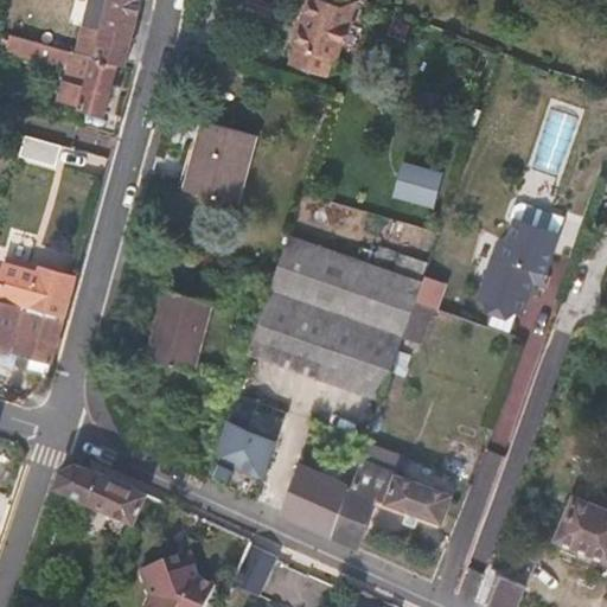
[(126,65),(141,0),(109,0),(103,29),(82,24),(75,52),(120,64),(126,65)]
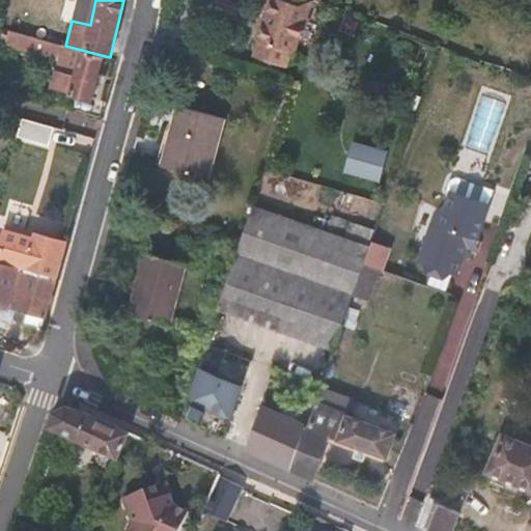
[(294,53),(311,0),(271,0),(257,39),(260,40),(255,54),(286,64),(290,52),(294,53)]
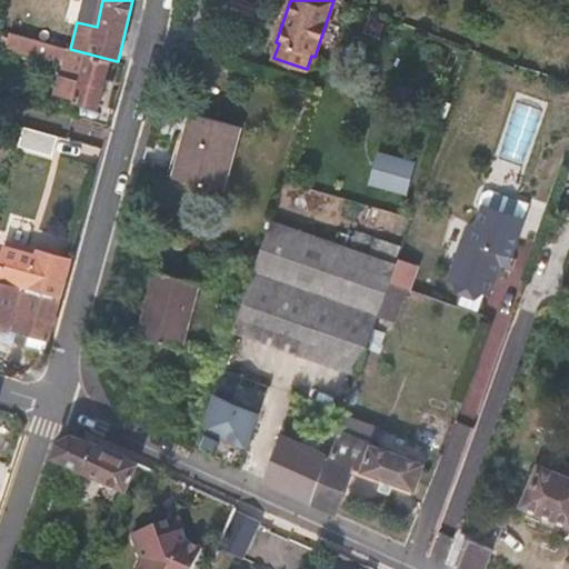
[(10,32),(9,37),(2,36),(0,43),(7,45),(6,50),(62,65),(53,95),(100,106),(107,83),(112,60),(70,49),(10,32)]
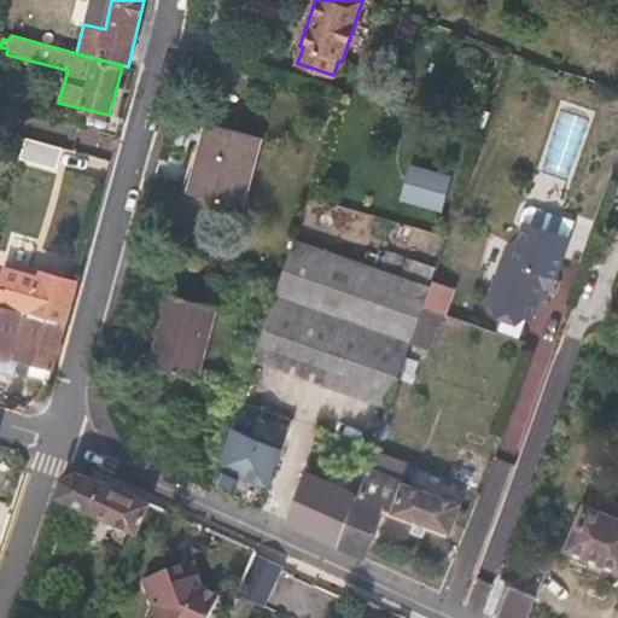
[(182,192),(194,196),(244,208),(262,138),(205,122),(200,141),(196,161),(191,159),(182,192)]
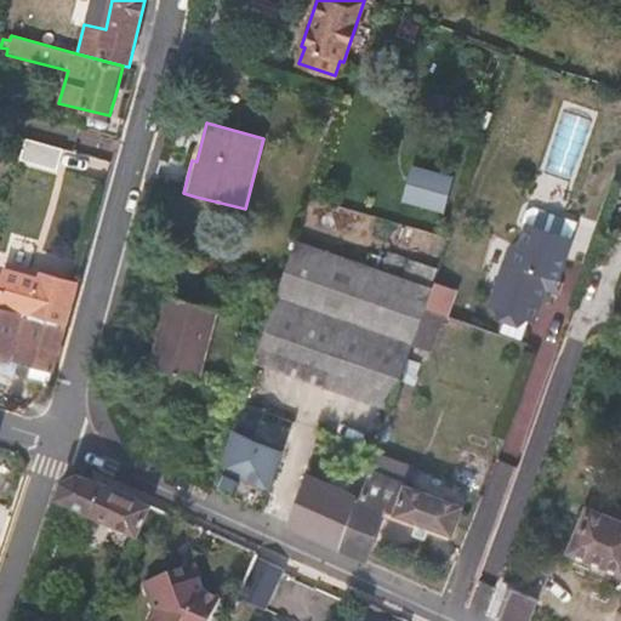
[(58,167),(62,152),(32,143),(27,159),(58,167)]
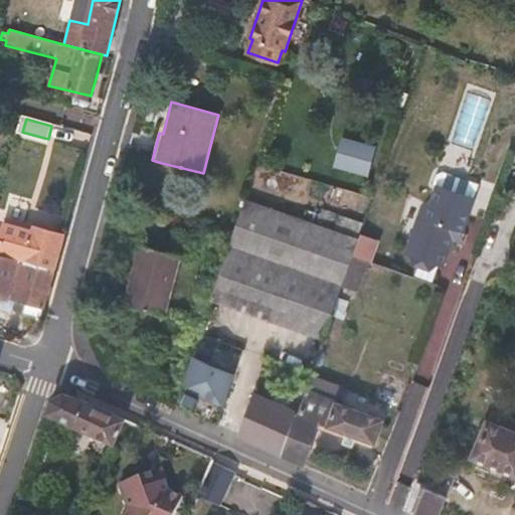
[(371,173),(378,147),(346,138),(339,164),(371,173)]
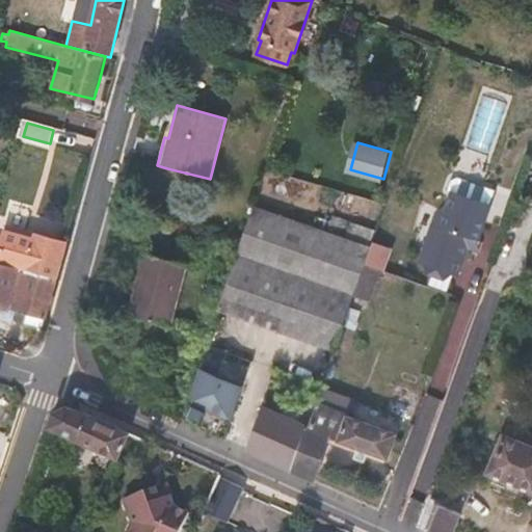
[(479,240),(490,205),(495,206),(500,189),(458,176),(453,192),(451,191),(445,212),(433,222),(420,262),(439,269),(458,275),(469,249),(473,238),(479,240)]
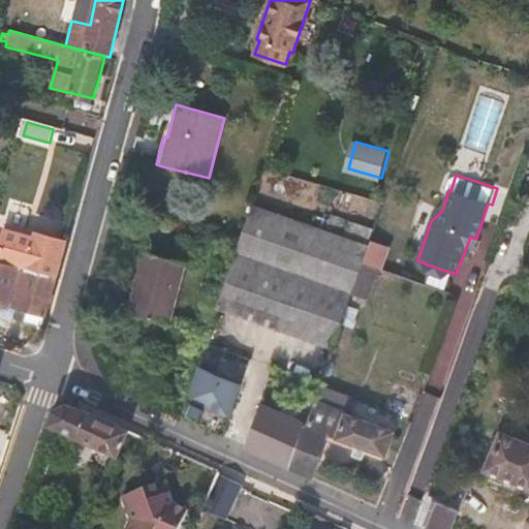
[(364,262),(369,248),(251,207),(242,239),(219,306),(277,327),(334,346),(352,294),(364,262)]
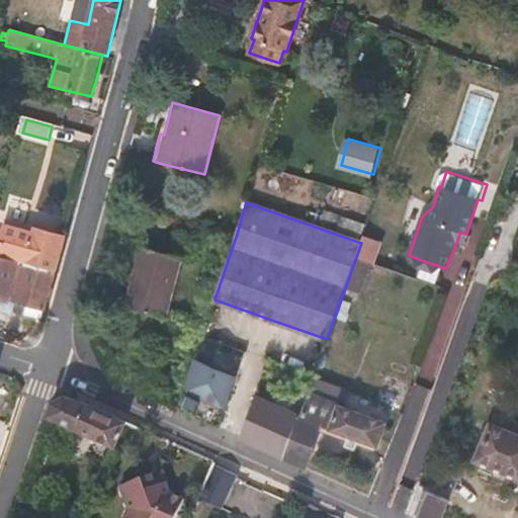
[(4,220),(3,225),(0,236),(0,256),(55,270),(65,234),(50,230),(33,226),(33,228),(4,220)]
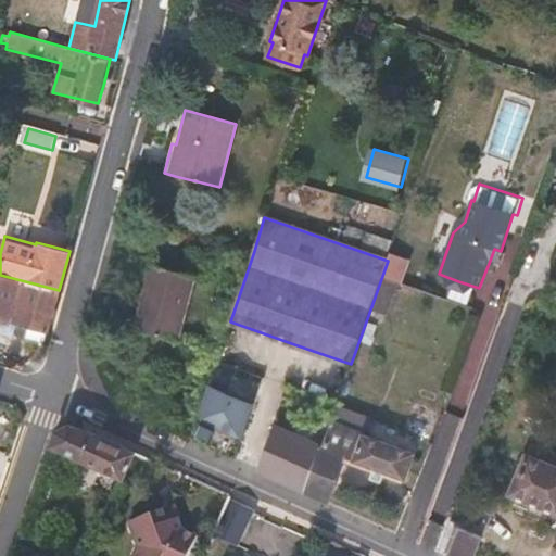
[(504,265),(500,252),(494,249),(490,261),(504,265)]
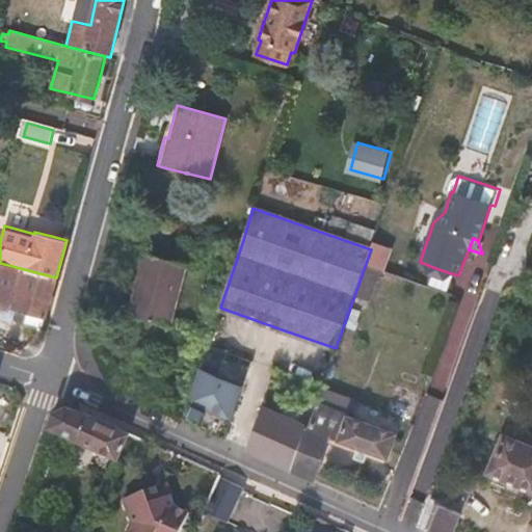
[(140,271),(135,290),(129,315),(171,327),(188,264),(145,253),(140,271)]
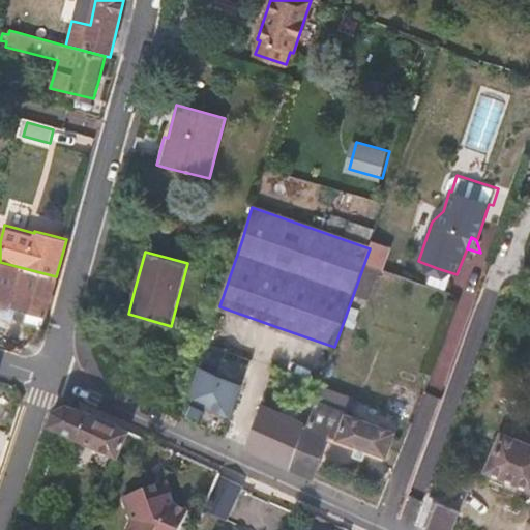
[(52,294),(56,276),(0,262),(0,305),(10,308),(11,307),(13,308),(13,310),(13,312),(15,316),(16,319),(18,321),(20,322),(23,323),(25,324),(41,329),(45,318),(47,312),(52,294)]
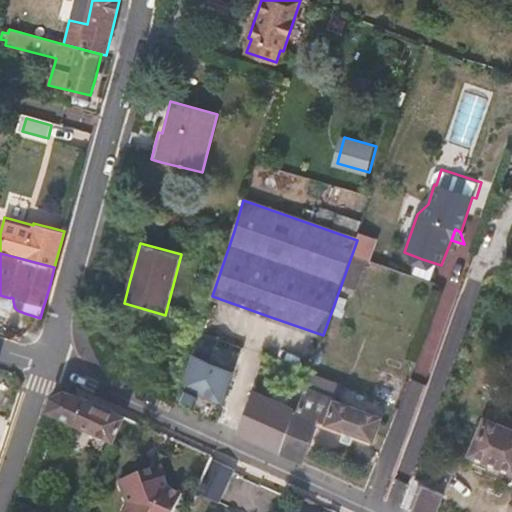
[(357,291),(368,260),(352,254),(341,285),(357,291)]
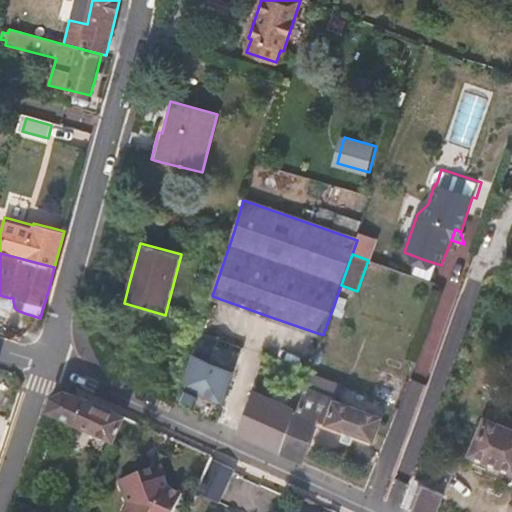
[(433,282),(436,271),(418,265),(414,276),(433,282)]
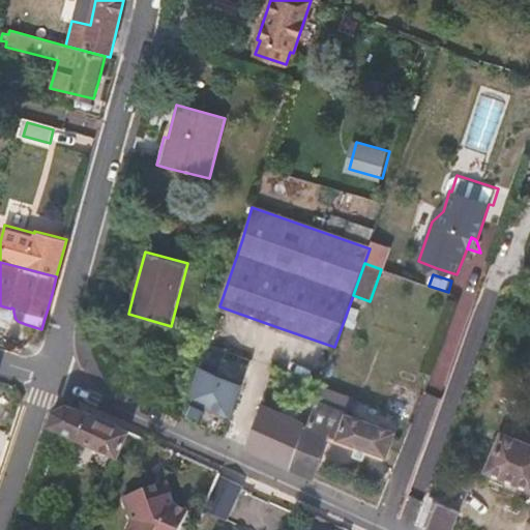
[(225,438),(245,379),(202,360),(184,414),(182,419),(225,438)]
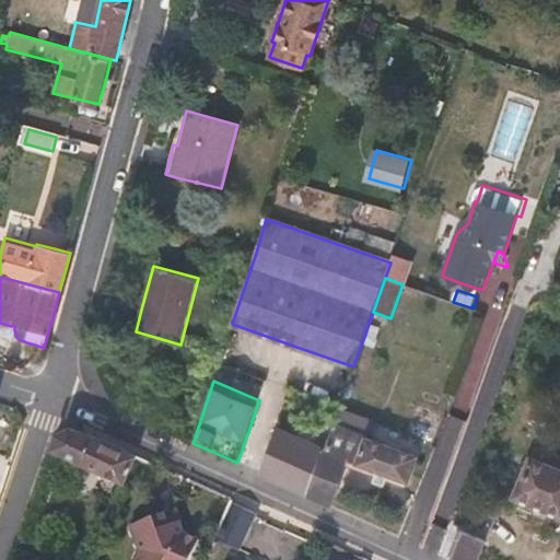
[(325,447),(338,409),(327,405),(322,420),(319,432),(316,444),(298,436),(279,429),(261,475),(307,496),(324,451),(325,447)]
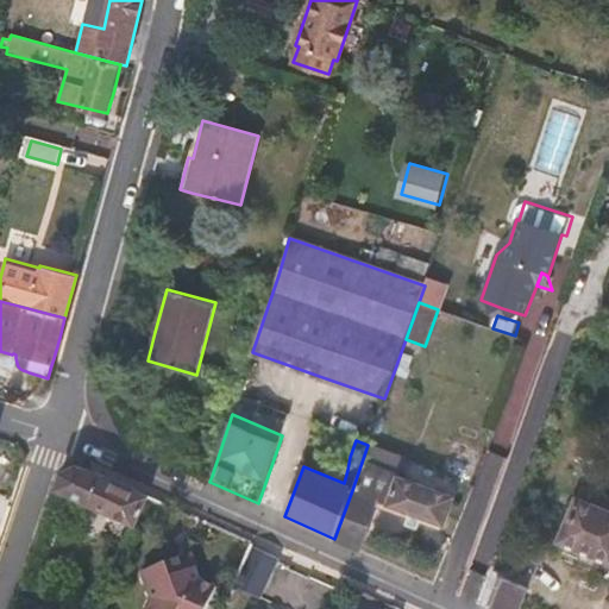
[(364,459),(401,472),(407,457),(370,444),(364,459)]
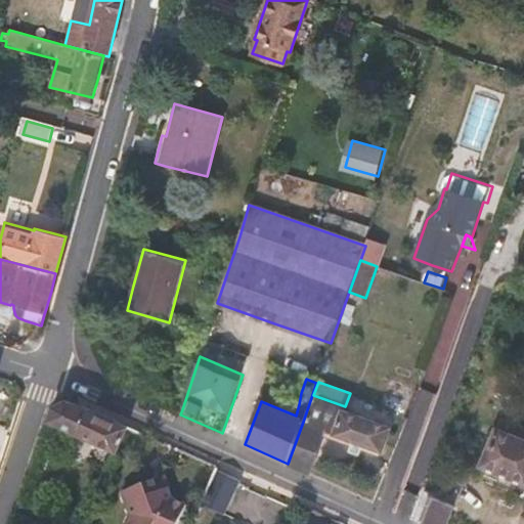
[(299,404),(284,397),(278,408),(296,416),(299,404)]
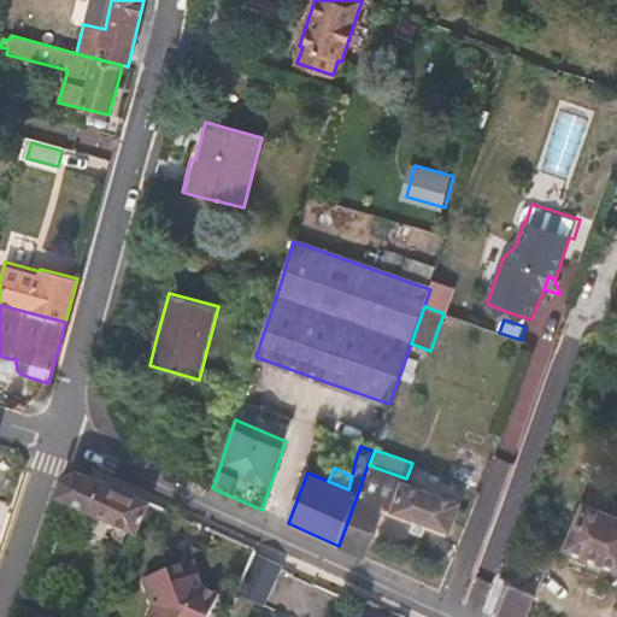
[(463,504),(368,469),(359,494),(358,497),(357,497),(339,546),(365,559),(375,533),(383,506),(453,533),(463,504)]
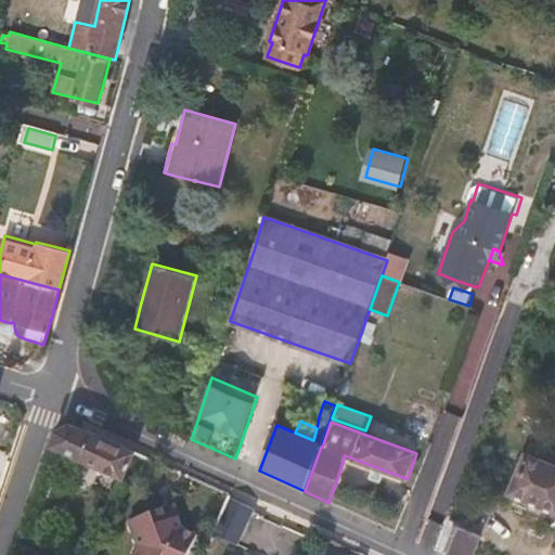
[(53,440),(48,454),(119,486),(131,460),(89,441),(76,438),(64,434),(53,440)]
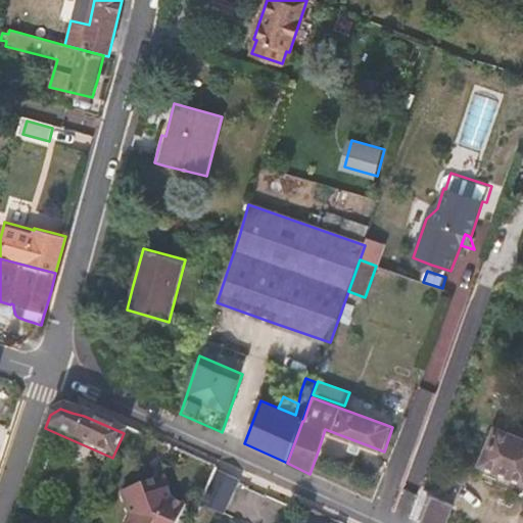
[(522,425),(501,416),(495,427),(480,465),(522,482),(522,425)]
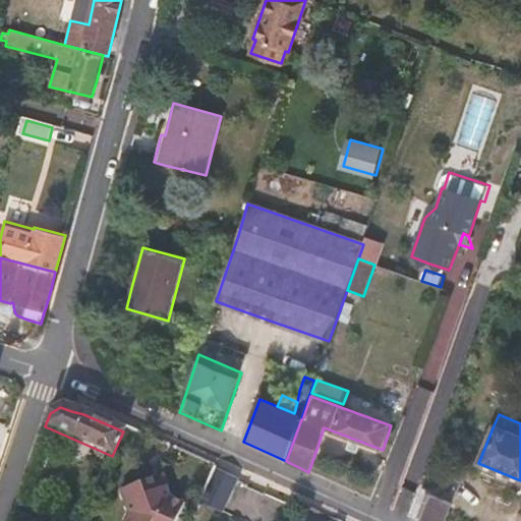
[(237,479),(217,470),(203,502),(222,511),(237,479)]
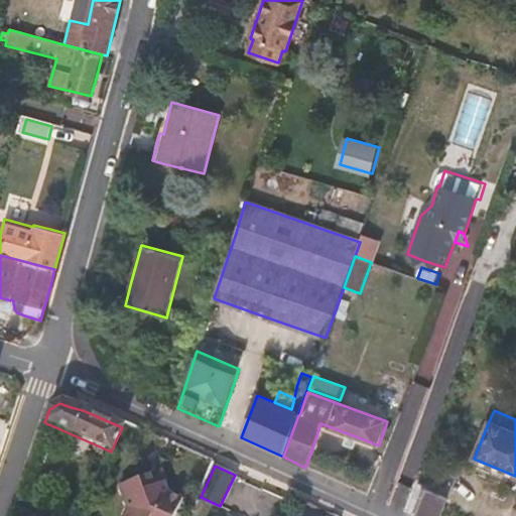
[(153,478),(148,480),(117,492),(124,512),(122,515),(173,515),(180,503),(166,497),(158,476),(153,478)]
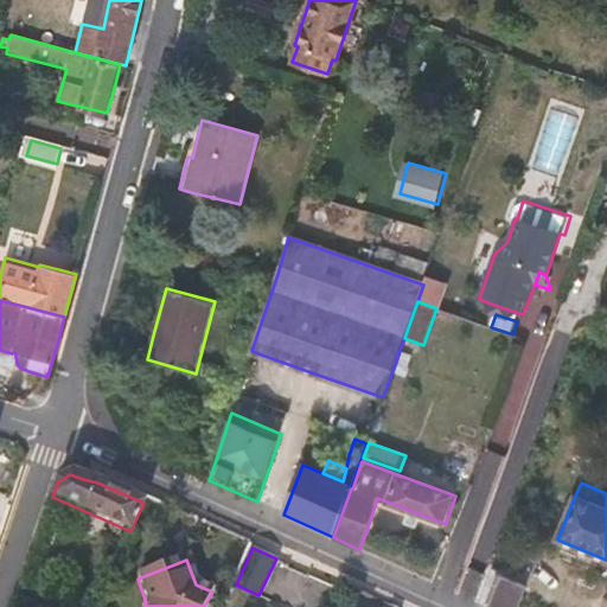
[(517,606),(519,602),(525,586),(498,576),(486,606),(487,606),(517,606)]
